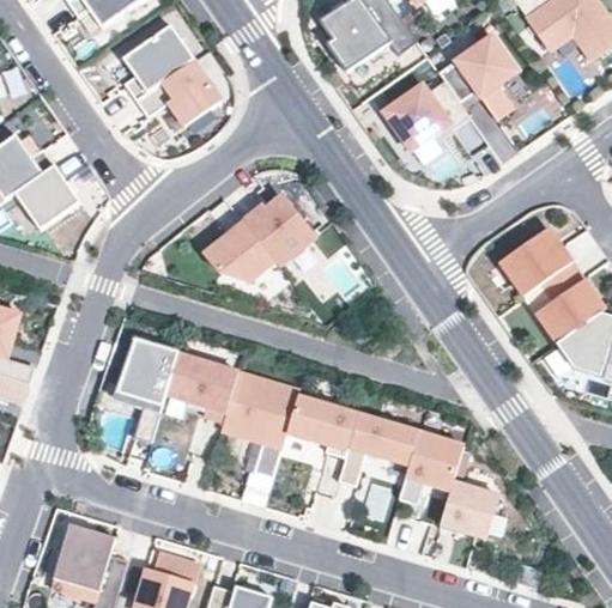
[(67,0),(78,16),(95,4),(108,22),(138,0),(67,0)]
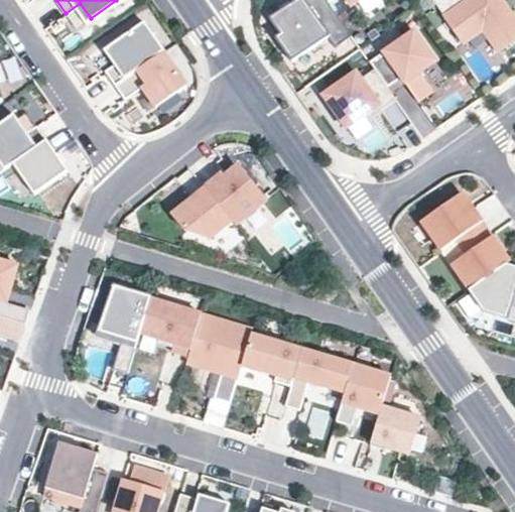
[(352,27),(332,0),(285,0),(270,11),(282,27),(277,30),(292,52),(329,27),(337,38),(352,27)]
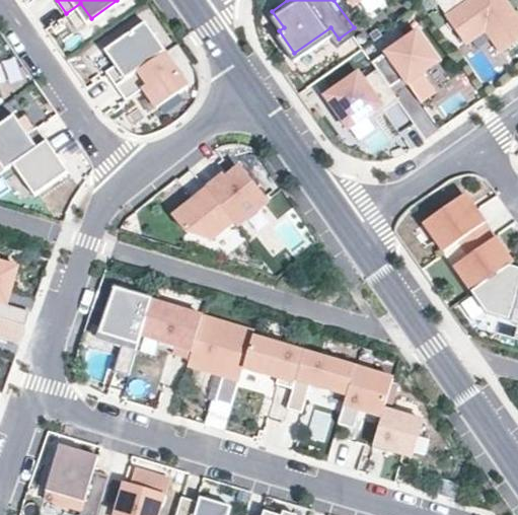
[(439,0),(466,39),(485,25),(501,48),(517,34),(517,15),(507,0),(439,0)]
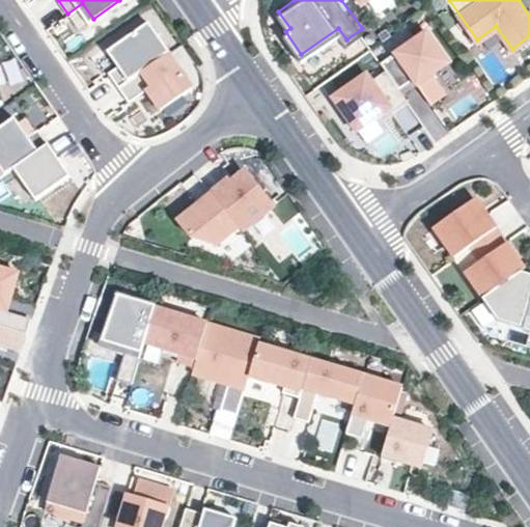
[(168,50),(169,49),(148,20),(107,49),(117,64),(108,71),(117,85),(168,50)]
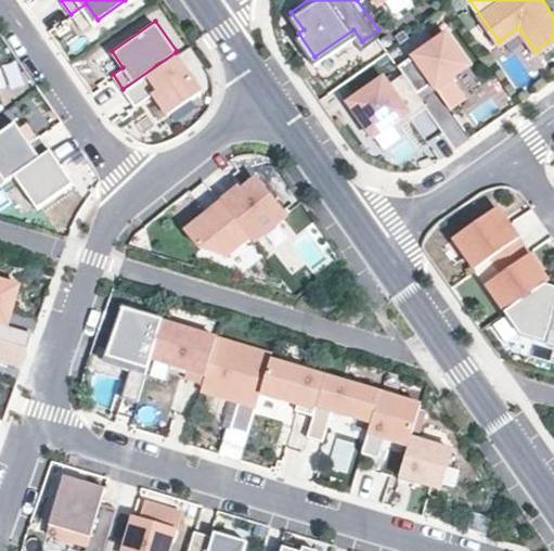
[(402,71),(415,89),(430,79),(448,104),(464,93),(451,74),(467,62),(445,28),(397,62),(402,71)]
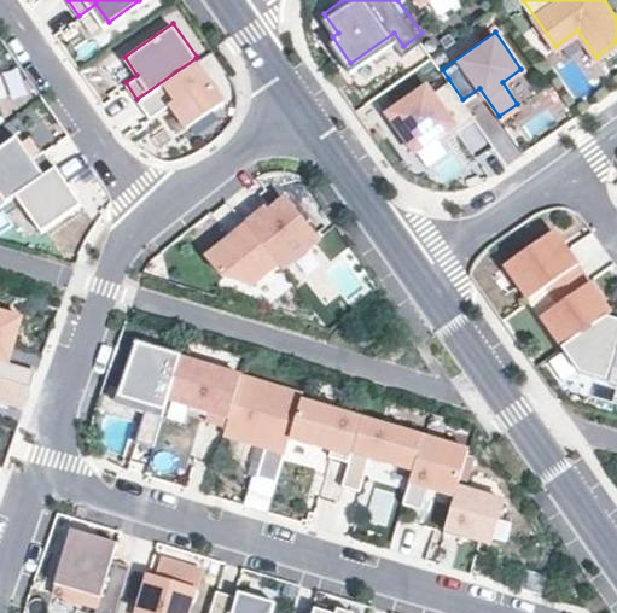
[(196,58),(137,99),(149,116),(169,101),(185,126),(223,98),(196,58)]
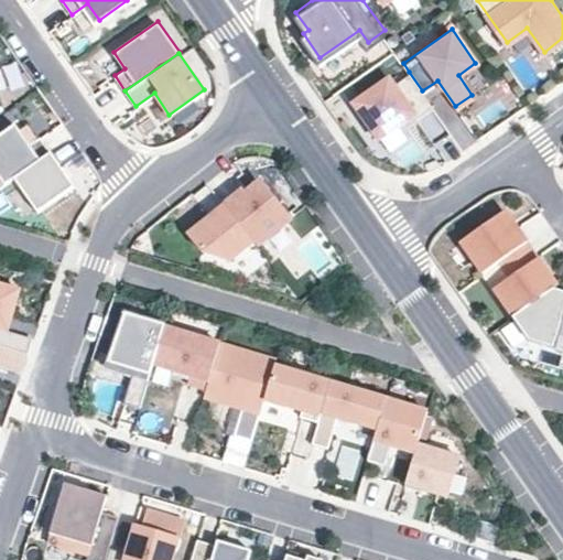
[(417,117),(432,105),(426,96),(422,90),(409,72),(393,82),(388,75),(352,100),(377,136),(402,118),(412,111),(417,117)]
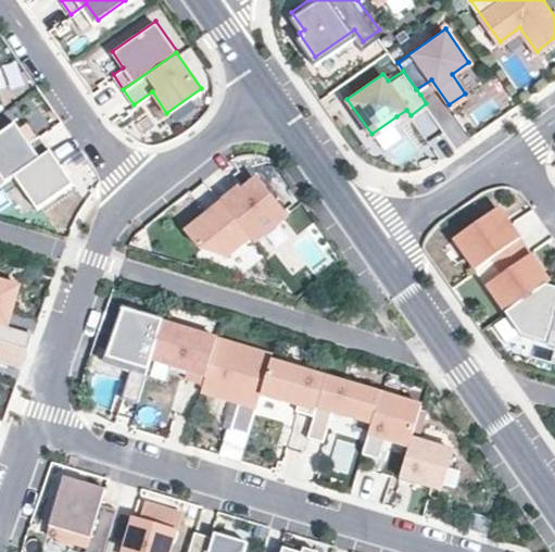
[(434,85),(431,79),(416,89),(420,95),(434,85)]
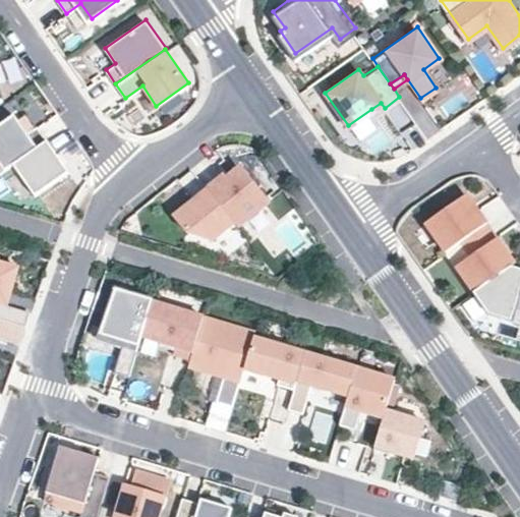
[(381,103),(371,109),(376,114),(385,108),(381,103)]
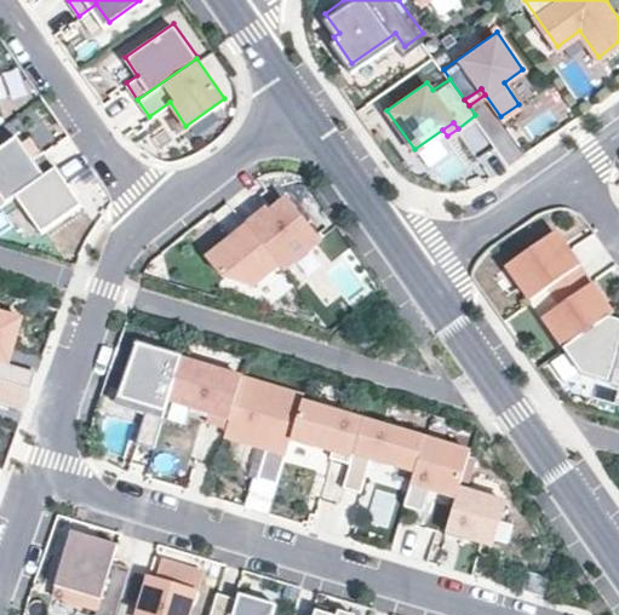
[(80,201),(43,148),(40,150),(32,155),(21,139),(16,133),(0,143),(0,202),(15,193),(40,229),(80,201)]
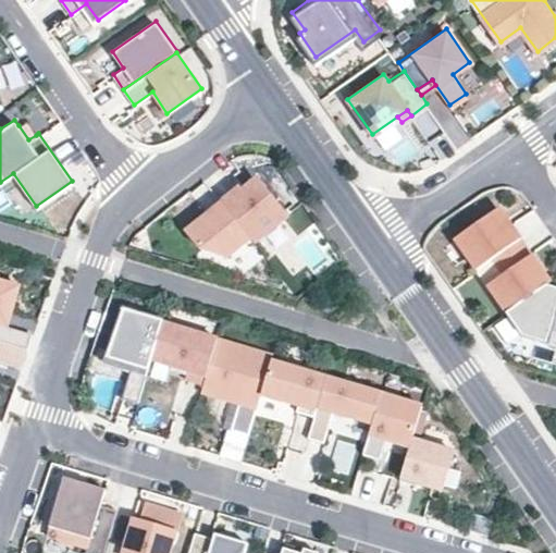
[(25,121),(19,125),(28,139),(36,135),(25,121)]
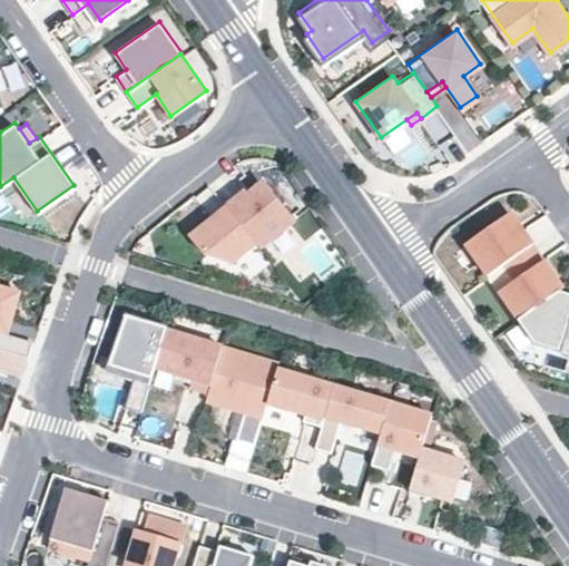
[(246,193),(244,189),(227,204),(256,240),(260,245),(293,218),(262,181),(246,193)]
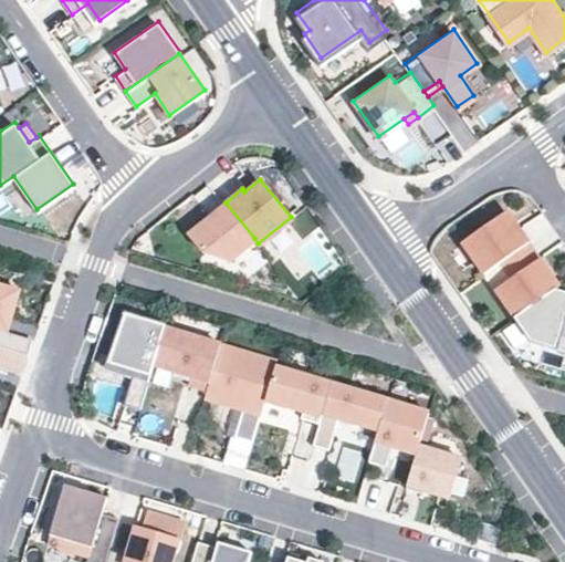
[(254,238),(226,203),(190,230),(202,245),(226,261),(254,238)]
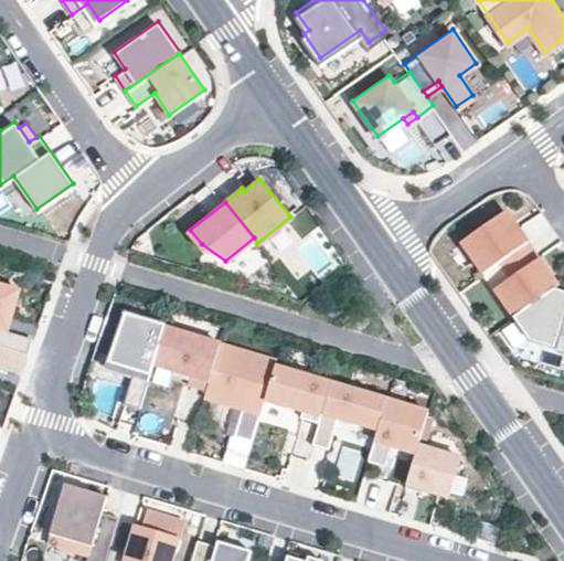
[(506,209),(461,239),(482,271),(497,262),(527,241),(506,209)]
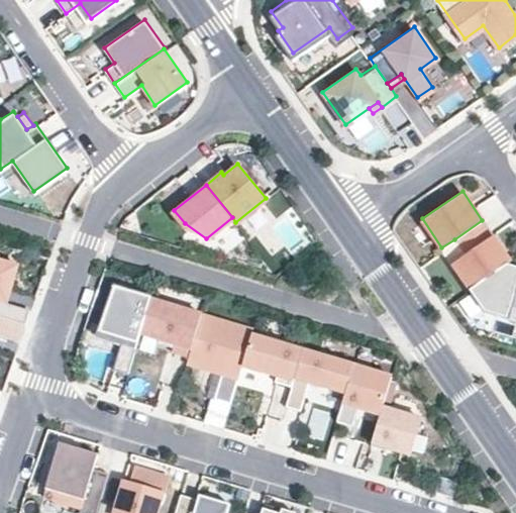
[(488,216),(482,220),(454,239),(463,253),(451,263),(469,288),(506,263),(510,260),(494,235),(499,232),(488,216)]
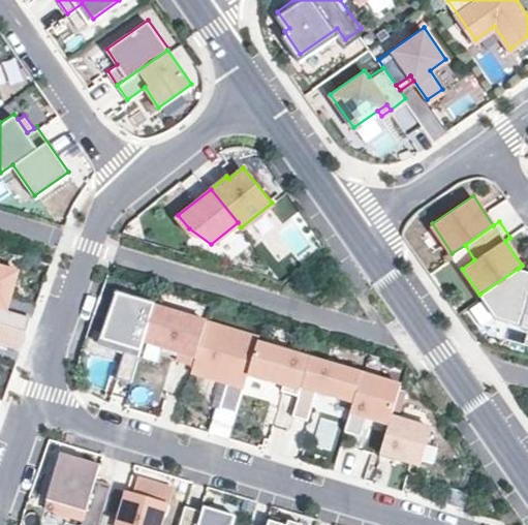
[(452,253),(462,269),(474,259),(465,245),(452,253)]
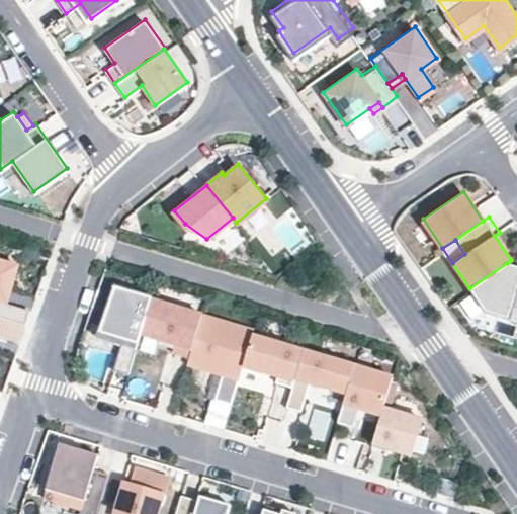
[(0,315),(24,323),(28,309),(5,302),(16,264),(0,259),(0,315)]
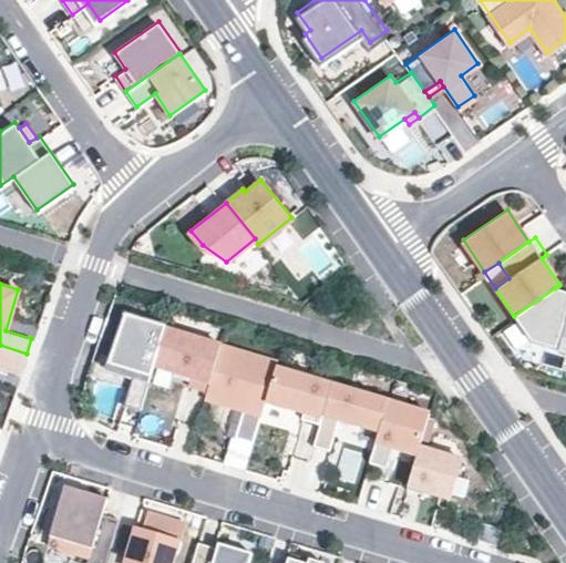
[(565,290),(555,288),(514,316),(533,343),(565,352),(565,290)]
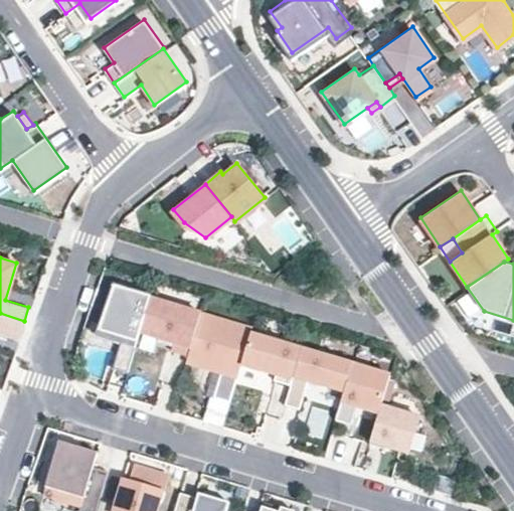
[(112,365),(127,370),(139,330),(149,298),(107,285),(95,327),(112,332),(111,338),(120,340),(112,365)]
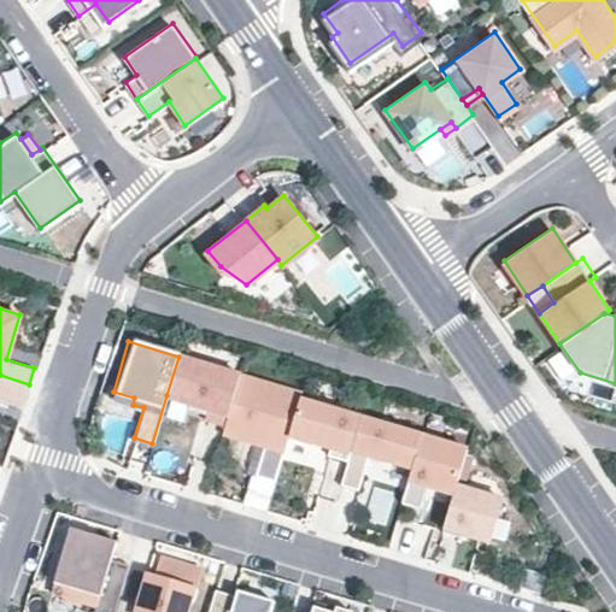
[(226,422),(240,371),(179,353),(179,357),(166,395),(207,407),(205,416),(226,422)]
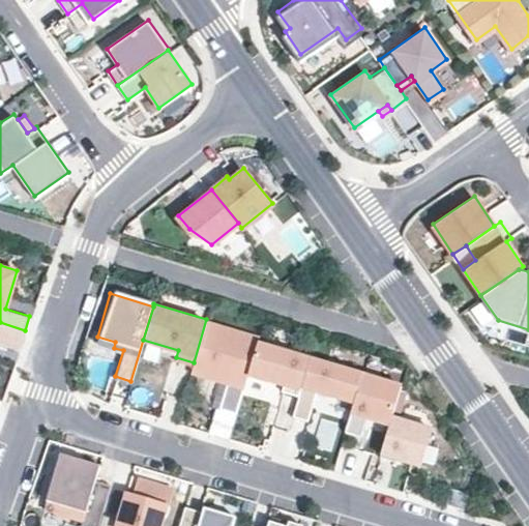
[(257,341),(259,334),(206,319),(194,362),(190,370),(227,380),(218,407),(236,411),(247,373),(257,341)]
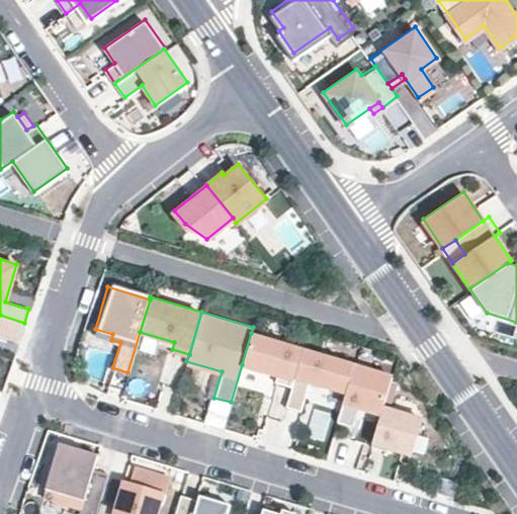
[(112,334),(95,329),(93,334),(111,340),(112,334)]
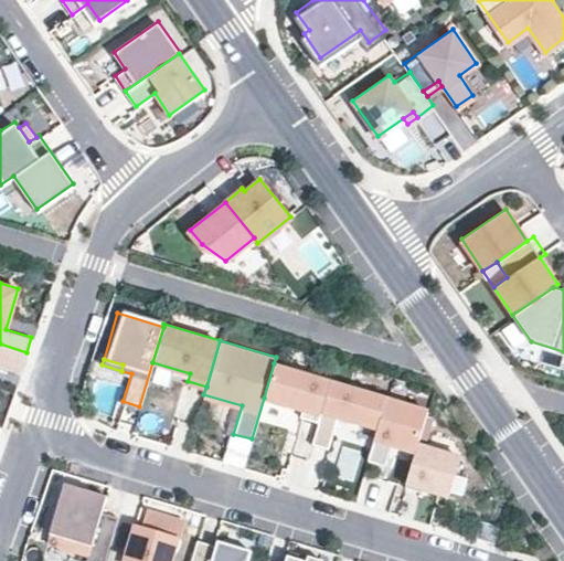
[(330,380),(274,363),(264,398),(301,409),(300,415),(318,421),(330,380)]
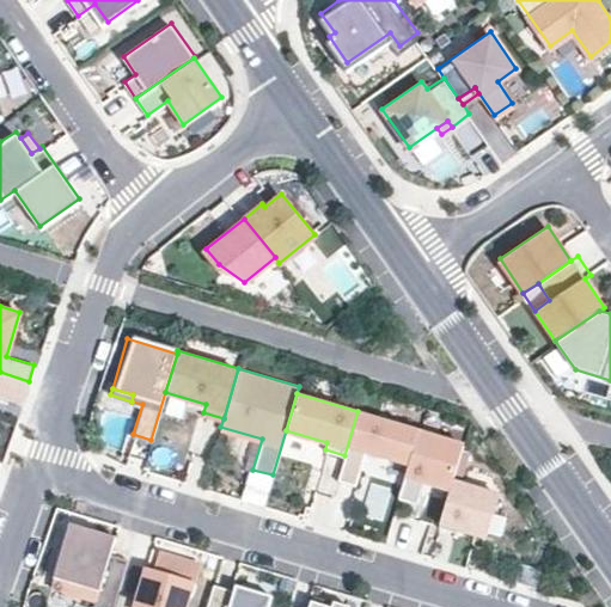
[(408,463),(419,429),(358,411),(344,455),(337,478),(355,484),(365,449),(408,463)]
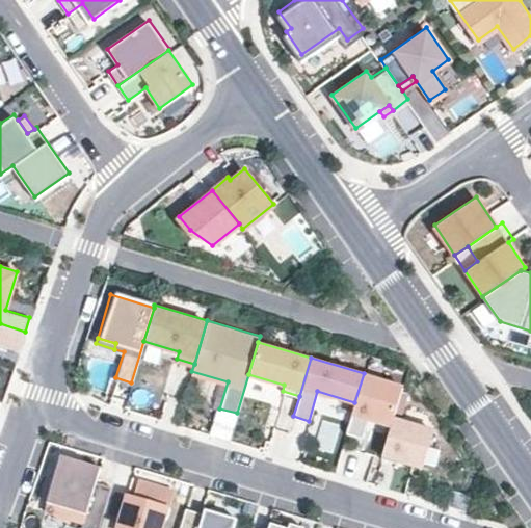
[(393,416),(402,385),(364,373),(354,402),(346,431),(362,437),(368,417),(391,424),(393,416)]
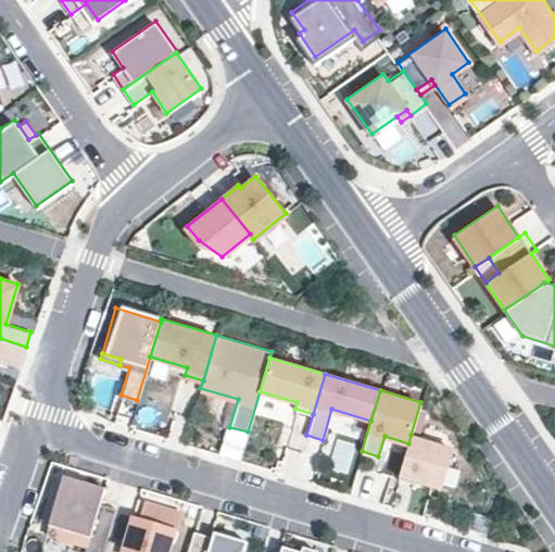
[(408,443),(398,477),(415,483),(415,479),(439,487),(451,447),(411,435),(408,443)]
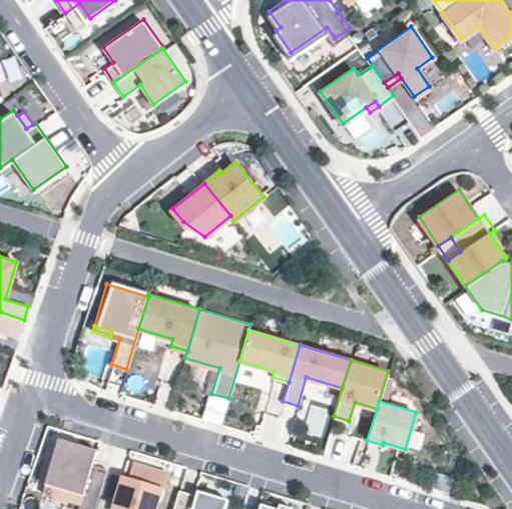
[(94,508),(98,496),(106,467),(92,463),(96,449),(58,437),(43,490),(80,501),(78,508),(80,508),(94,508)]
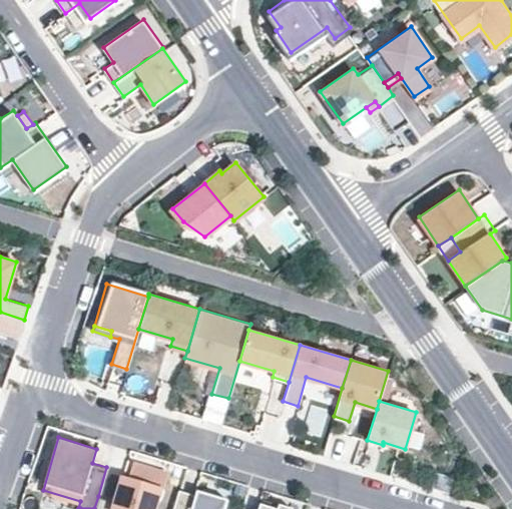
[(114,500),(98,496),(94,508),(154,508),(166,471),(133,462),(128,478),(121,476),(114,500)]
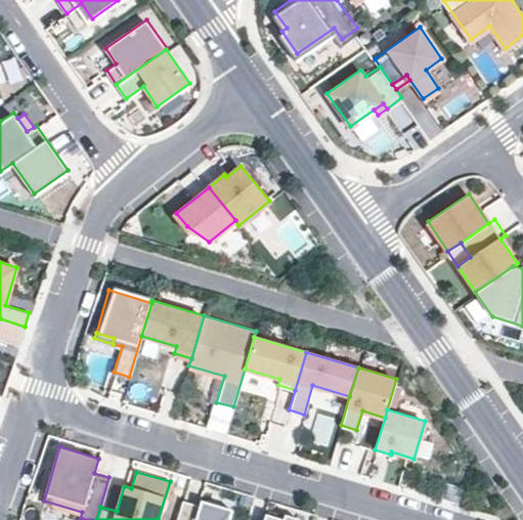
[(200,505),(182,500),(176,519),(229,519),(232,509),(202,500),(200,505)]
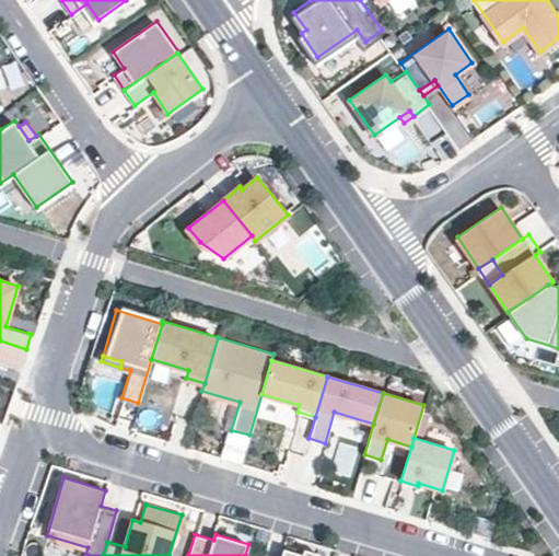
[(286,544),(283,548),(300,554),(301,548),(286,544)]
